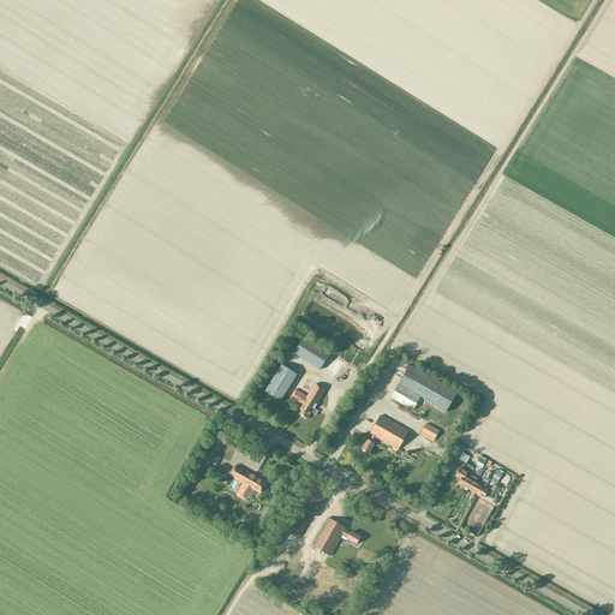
[(320,370),(330,354),(303,338),(293,353),(320,370)]
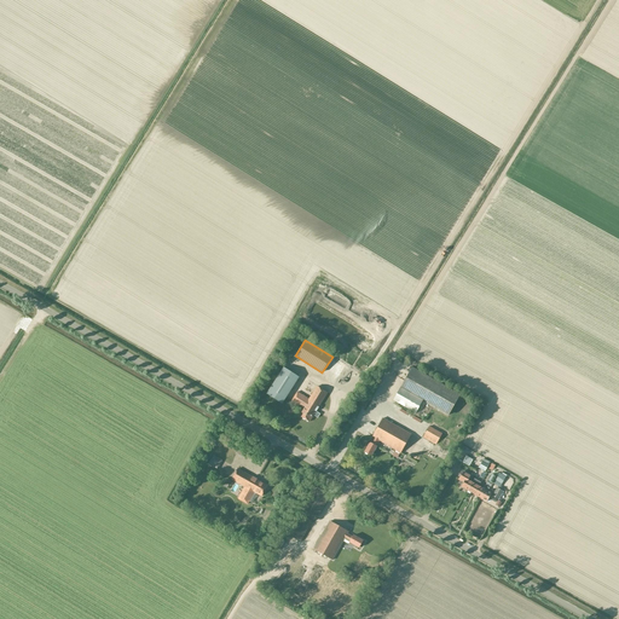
[(282,404),(299,377),(283,368),(266,394),(282,404)]
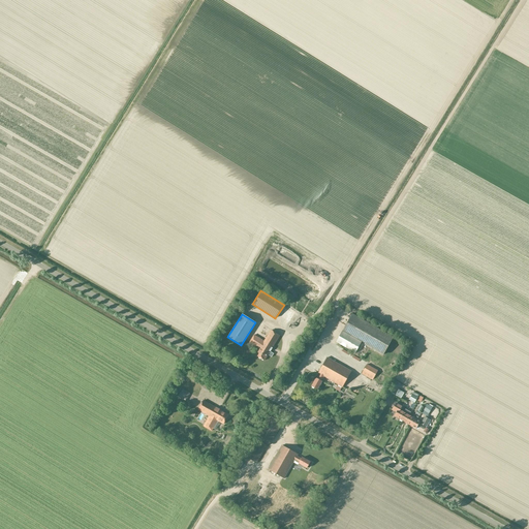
[(351,314),(336,342),(354,353),(362,342),(365,344),(364,345),(381,355),(393,338),(351,314)]
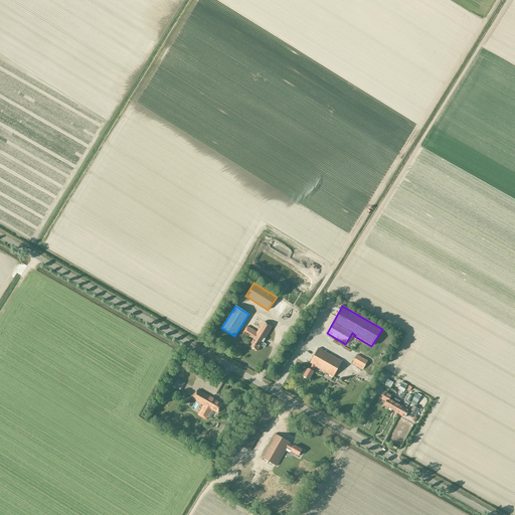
[(266,339),(265,339),(273,327),(264,322),(256,332),(247,326),(242,334),(252,340),(248,346),(258,351),(261,345),(265,348),(267,344),(263,342),(266,339)]
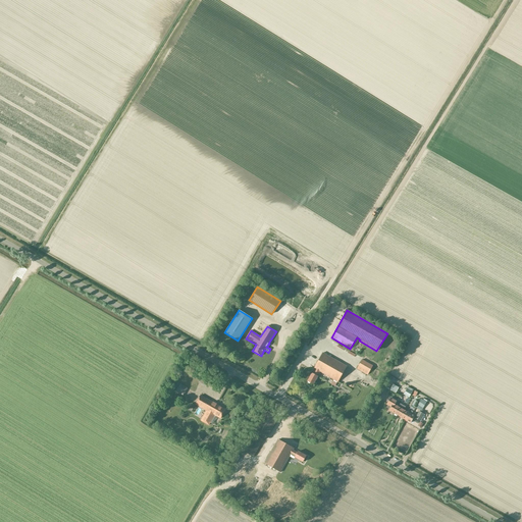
[(337,382),(347,366),(323,353),(314,368),(315,369),(313,374),(312,373),(307,381),(313,384),(317,376),(320,372),(337,382)]
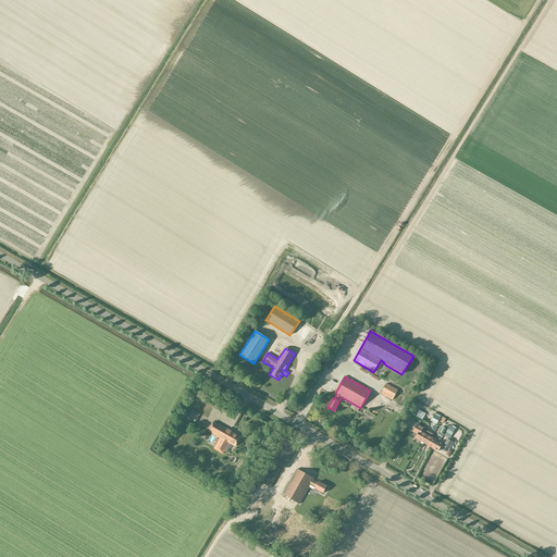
[(392,400),(397,391),(386,384),(380,394),(392,400)]
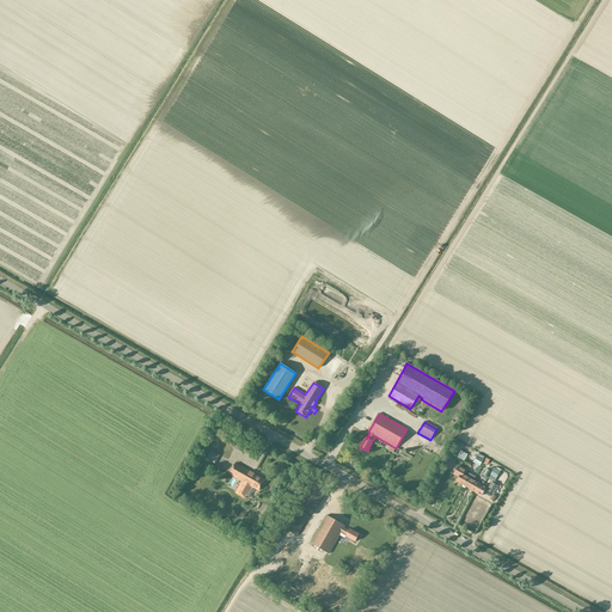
[(240,453),(244,447),(237,442),(233,448),(240,453)]
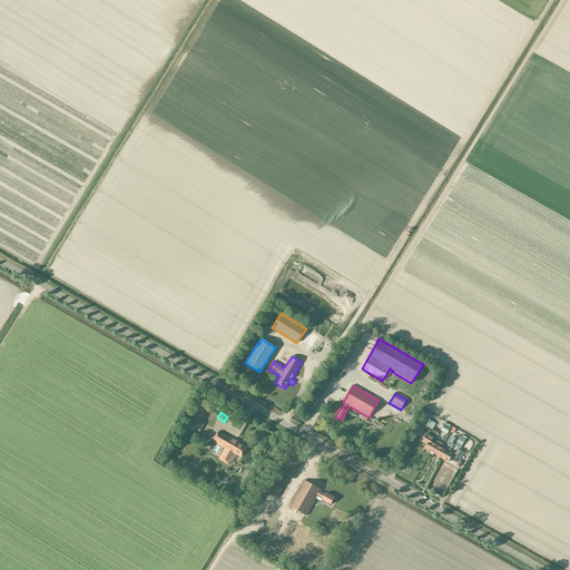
[(432,429),(435,423),(430,420),(426,425),(432,429)]
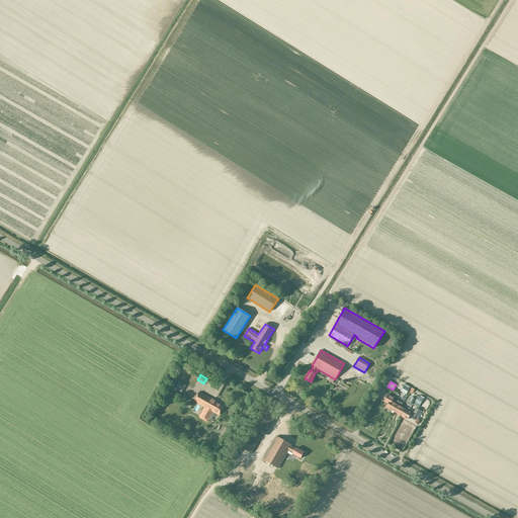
[(404,385),(401,392),(406,395),(409,389),(404,385)]
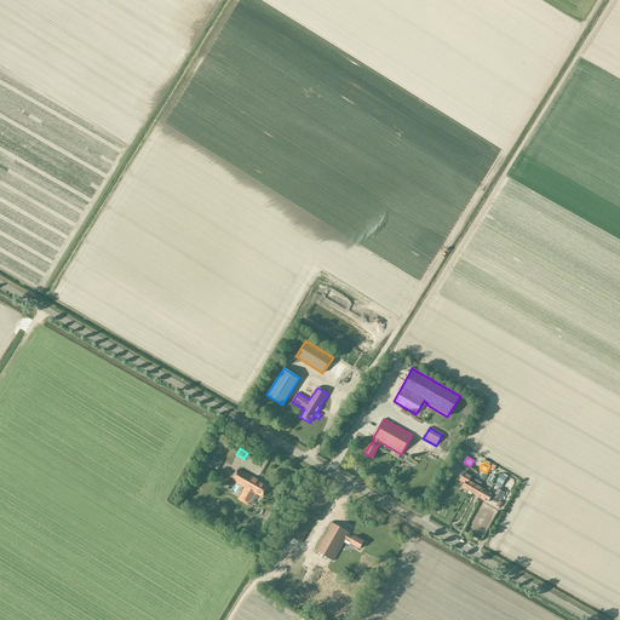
[(262,497),(268,487),(237,470),(233,480),(245,488),(239,500),(248,505),(254,493),(262,497)]
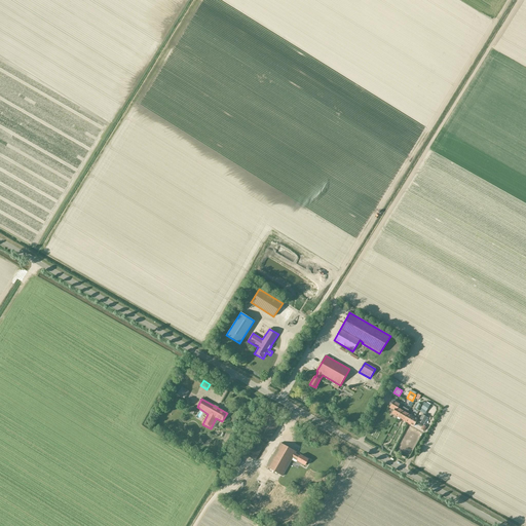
[(391,413),(398,417),(401,410),(403,407),(401,406),(399,409),(398,408),(400,405),(393,401),(389,408),(393,410),(391,413)]
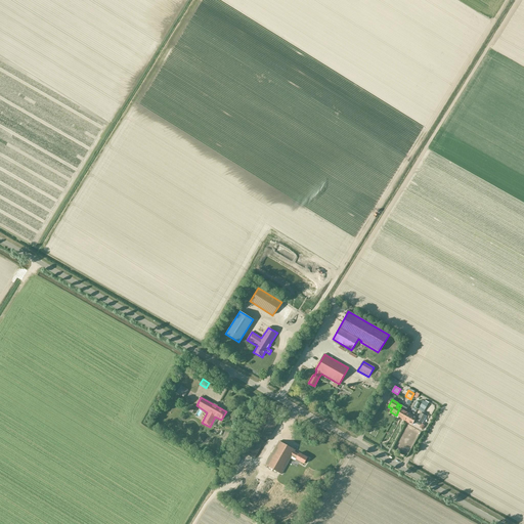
[(396,416),(401,419),(405,411),(407,408),(401,405),(399,408),(396,416)]
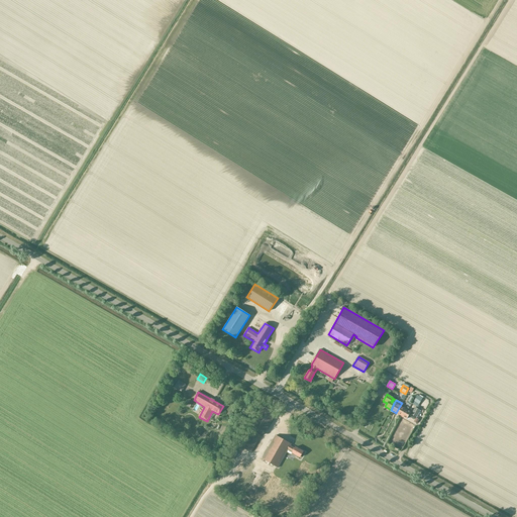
[(401,416),(407,406),(405,405),(402,408),(400,406),(396,413),(401,416)]
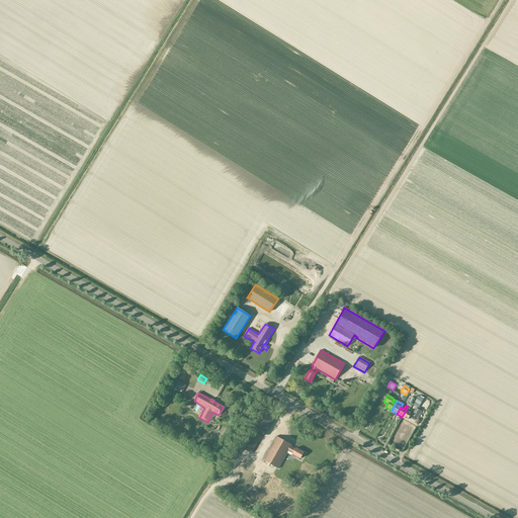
[(408,407),(402,417),(408,420),(411,413),(409,411),(410,408),(408,407)]
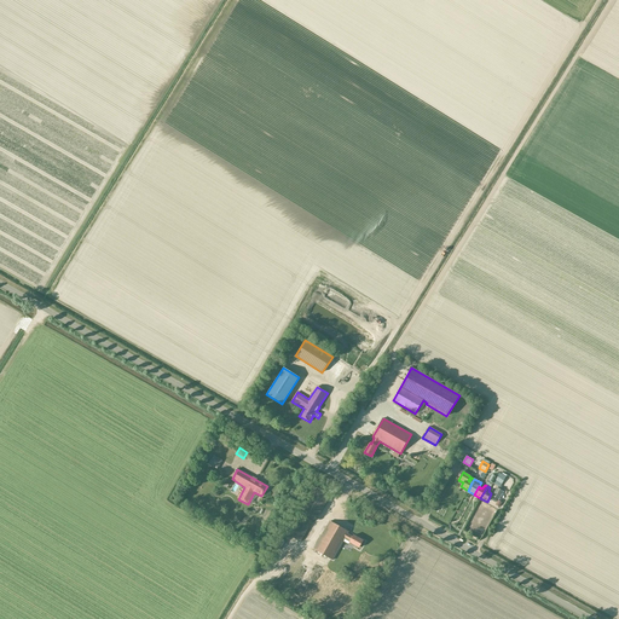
[(497,487),(492,496),(498,499),(503,491),(497,487)]
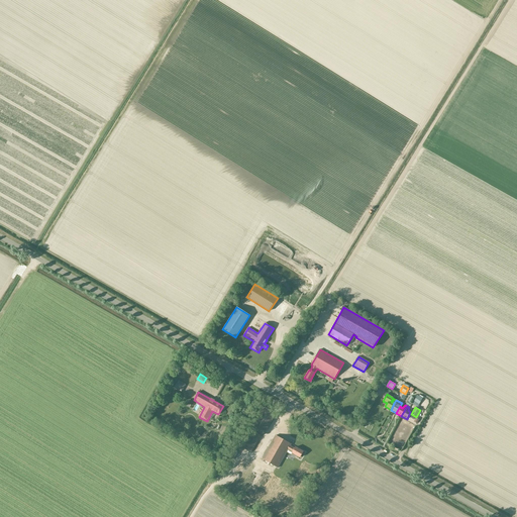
[(250,452),(261,435),(251,429),(241,447),(250,452)]
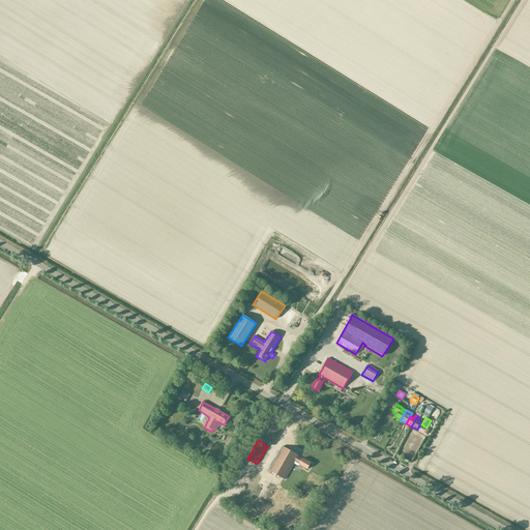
[(307,469),(311,463),(302,459),(301,460),(297,457),(298,455),(282,446),(268,470),(285,479),(295,461),(299,464),(307,469)]
